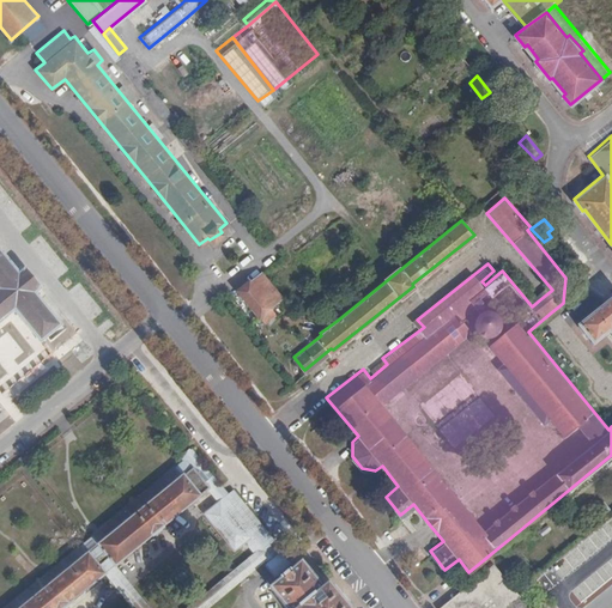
[(0,315),(12,305),(38,338),(58,322),(31,289),(36,284),(20,266),(16,269),(0,249),(0,315)]
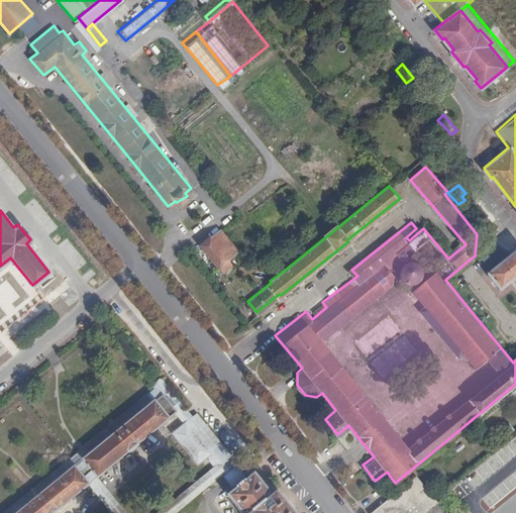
[(260,227),(252,232),(258,238),(264,232),(260,227)]
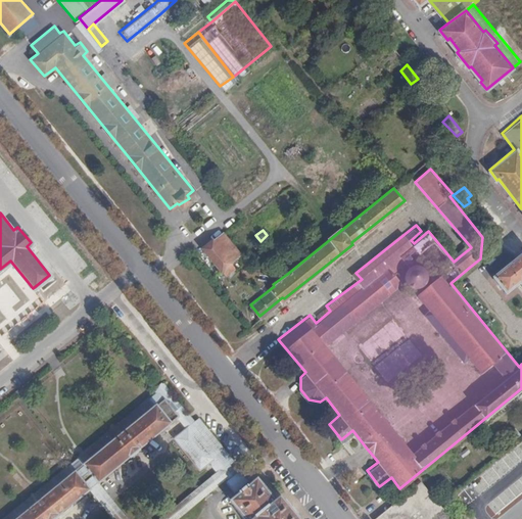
[(222,267),(226,272),(235,266),(230,260),(239,252),(222,231),(200,244),(220,268),(222,267)]
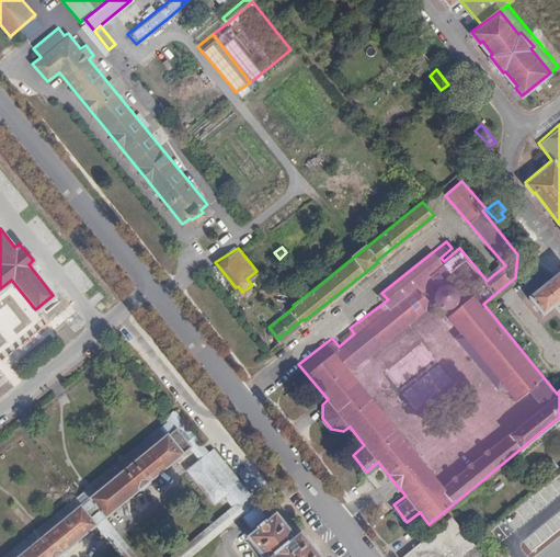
[(559,270),(530,296),(545,314),(559,303),(559,302),(559,270)]
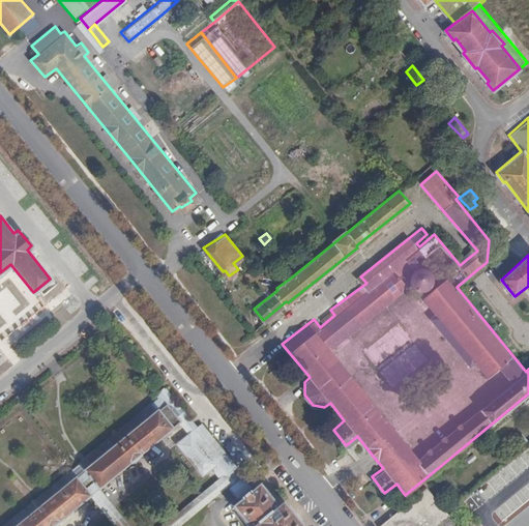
[(180,422),(188,417),(162,385),(155,391),(160,398),(165,403),(83,469),(78,464),(64,450),(69,470),(74,477),(12,525),(54,525),(59,523),(57,520),(89,493),(97,488),(130,460),(133,461),(140,456),(139,454),(178,420),(180,422)]
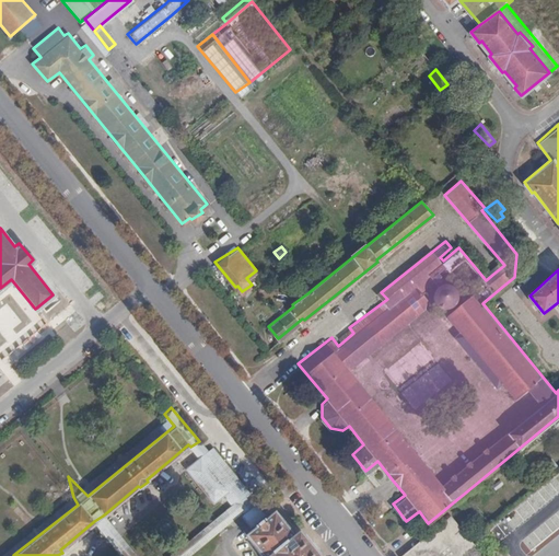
[(174,426),(170,420),(90,483),(82,490),(88,496),(174,426)]
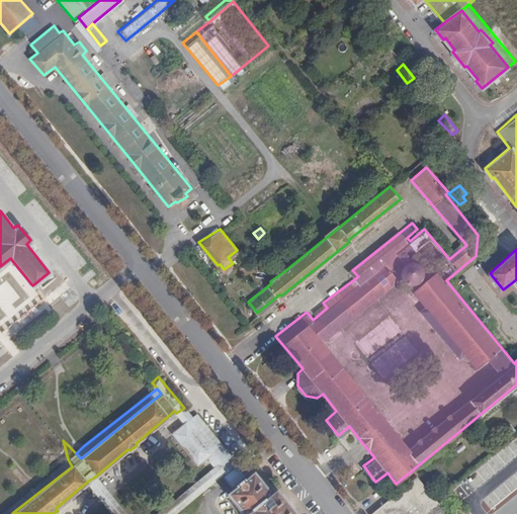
[(183,421),(190,416),(186,411),(184,408),(176,413),(179,417),(183,421)]
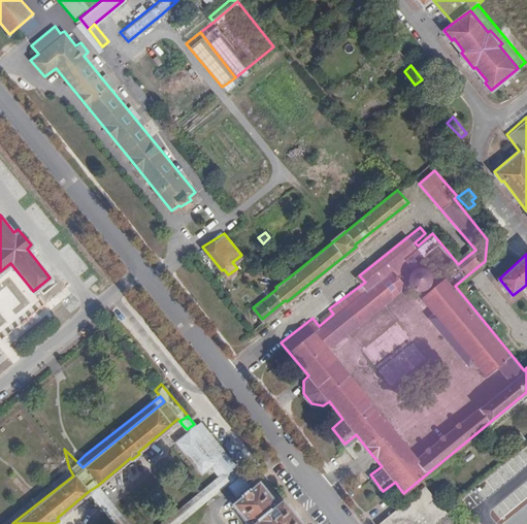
[(218,472),(228,464),(221,454),(225,451),(199,420),(194,424),(187,429),(175,438),(200,470),(210,463),(218,472)]
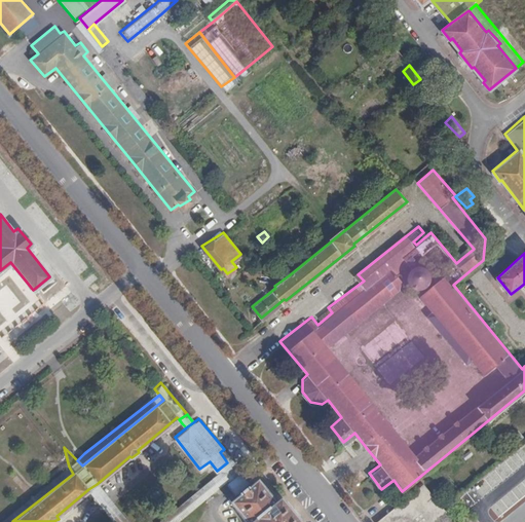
[(69,467),(64,447),(62,450),(57,460),(63,471),(69,467)]
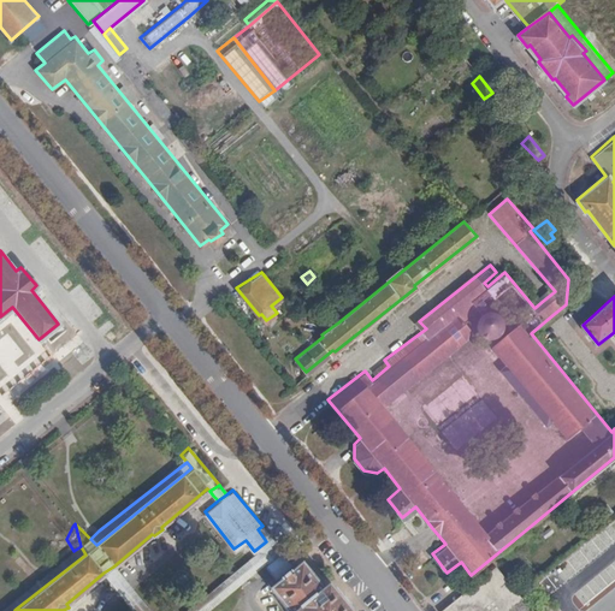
[(90,539),(99,531),(94,527),(84,525),(75,523),(90,539)]
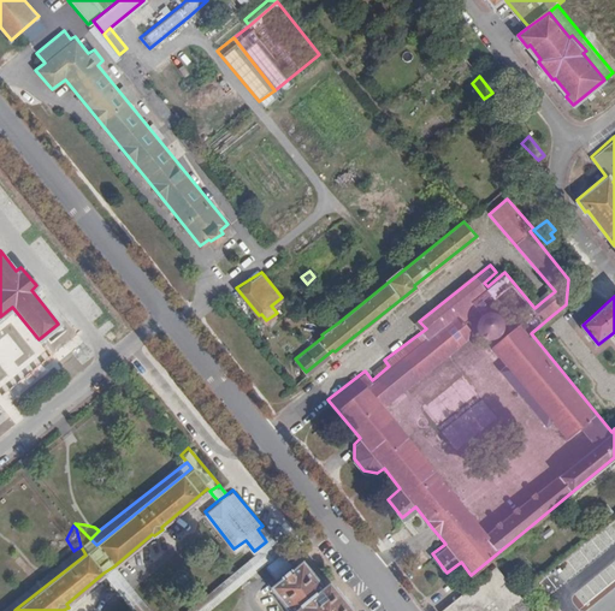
[(199,610),(266,557),(278,571),(290,562),(278,549),(276,551),(266,541),(254,551),(181,610),(148,610),(126,582),(113,567),(104,573),(118,589),(135,610),(199,610)]
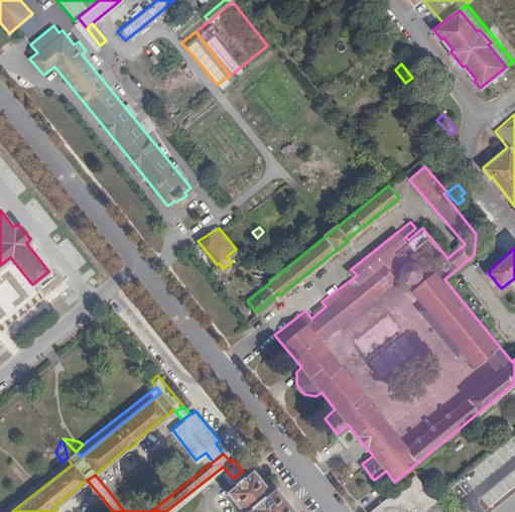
[(427,455),(422,459),(428,467),(433,464),(427,455)]
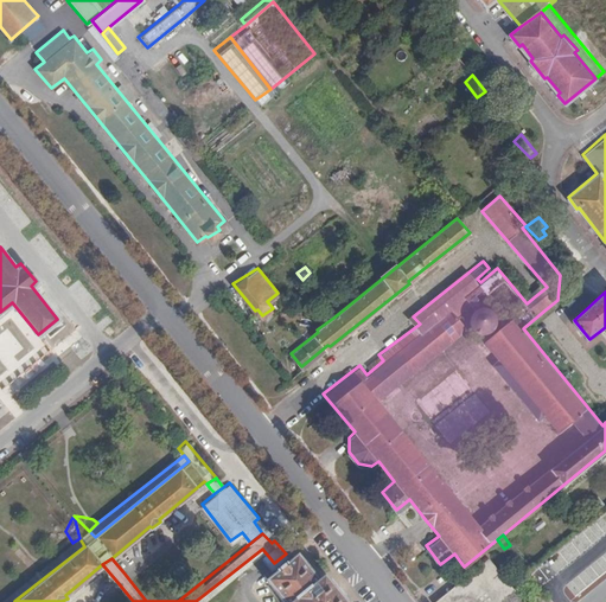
[(80,538),(72,543),(74,544),(0,601),(14,601),(84,546),(80,538)]
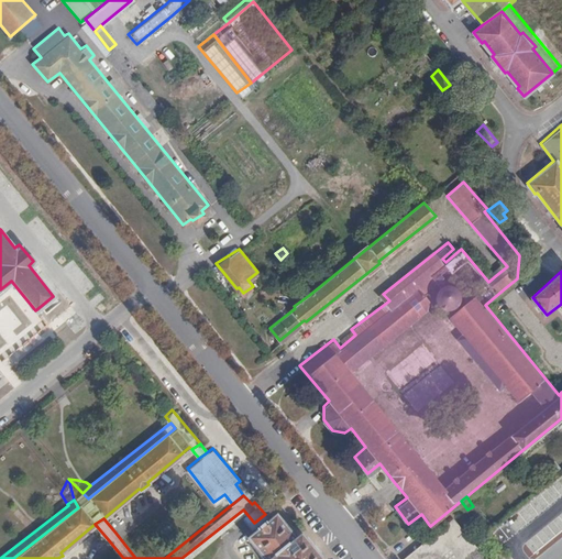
[(487,526),(497,518),(483,502),(474,508),(487,526)]
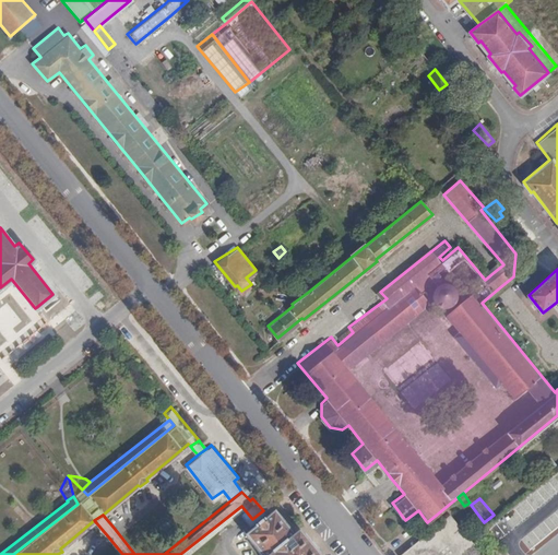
[(318,554),(315,551),(316,548),(307,538),(306,539),(298,529),(294,532),(274,509),(266,515),(263,510),(252,519),(256,523),(246,531),(265,553),(262,554),(318,554)]
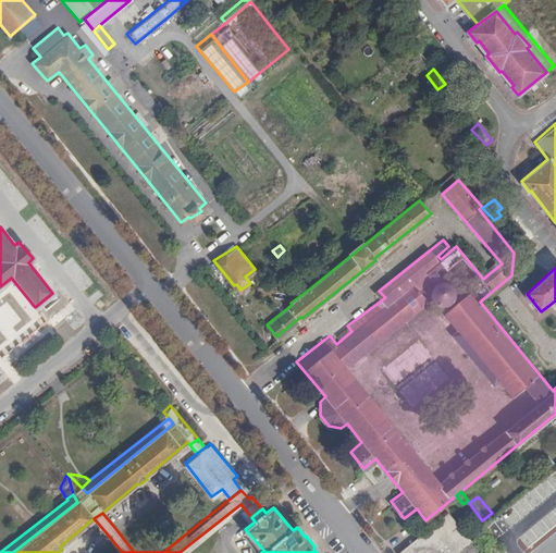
[(445,519),(405,552),(441,552),(460,538),(445,519)]
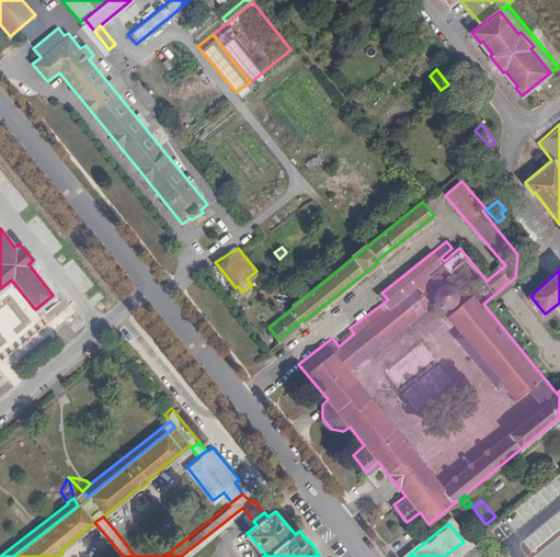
[(476,556),(464,542),(444,556),(476,556)]
